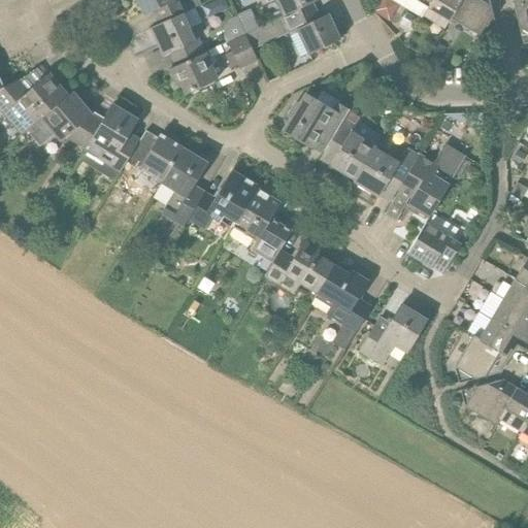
[(156,11),(179,0),(136,0),(144,17),(156,11)]
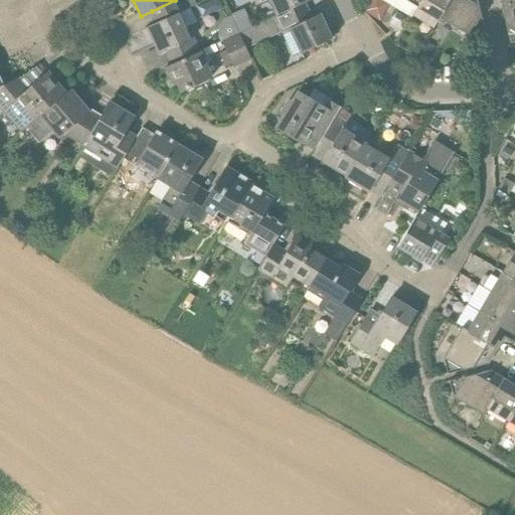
[(172,65),(200,52),(191,31),(187,33),(178,14),(184,11),(178,0),(175,0),(152,11),(158,24),(147,29),(159,56),(166,52),(172,65)]
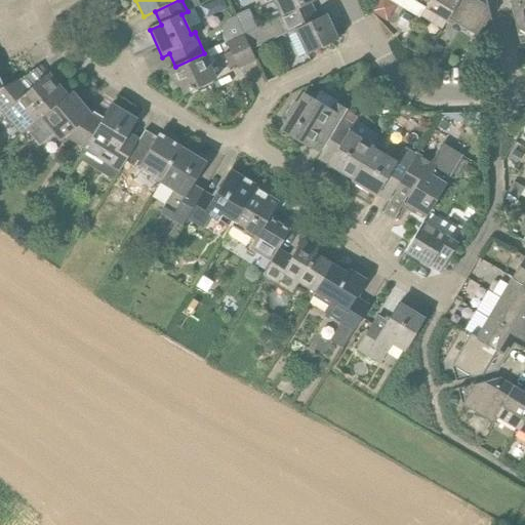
[(281,17),(306,6),(319,0),(318,0),(257,0),(260,5),(273,0),(281,17)]
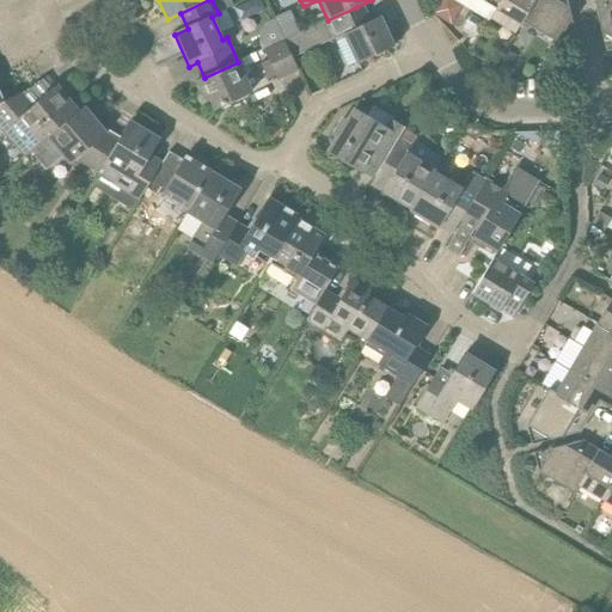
[(477,0),(496,11),(502,0),(477,0)]
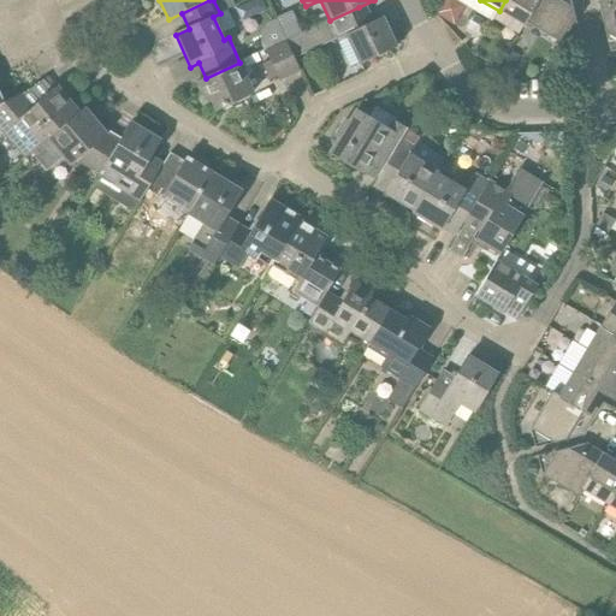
[(523,27),(526,23),(539,0),(505,0),(499,11),(523,27)]
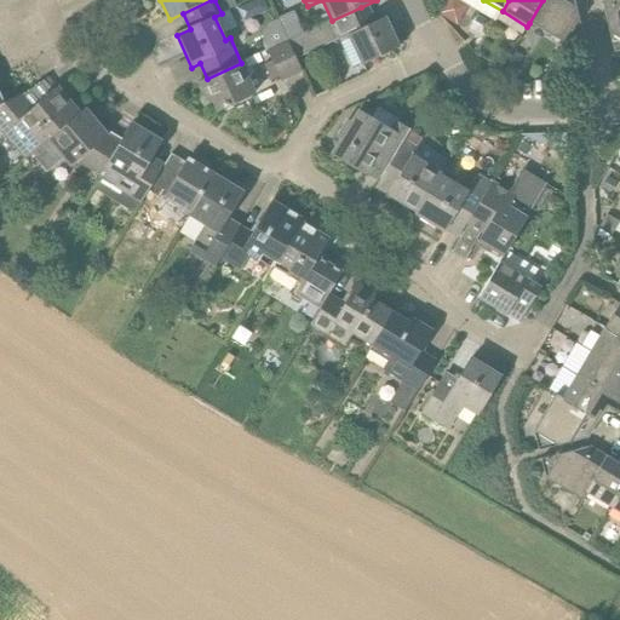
[(564,44),(584,39),(573,0),(543,0),(529,23),(564,44)]
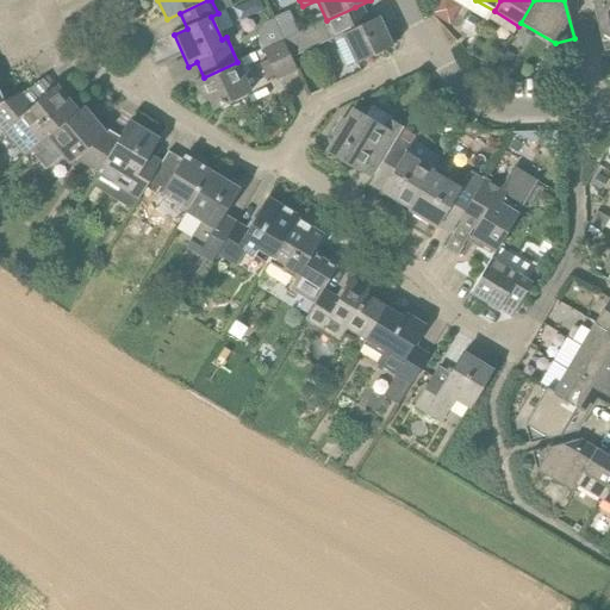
[(604,51),(609,50),(609,4),(602,0),(596,0),(592,5),(604,51)]
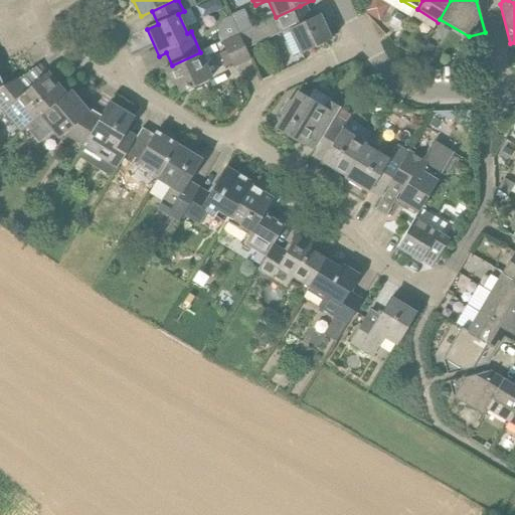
[(289,30),(301,55),(332,40),(320,15),(307,21),(300,6),(276,17),(238,34),(245,50),(281,34),(289,30)]
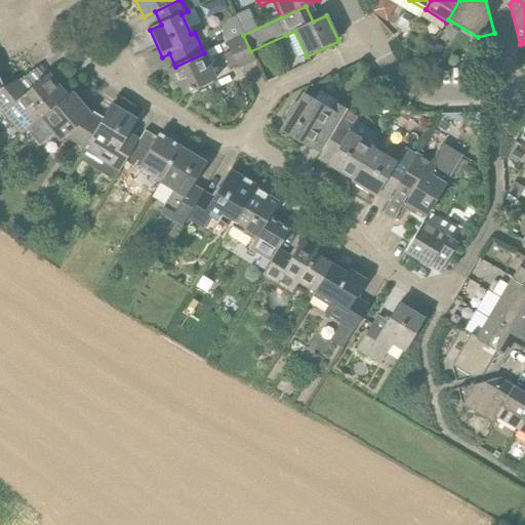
[(238,69),(255,62),(250,51),(243,35),(226,43),(231,55),(225,58),(230,70),(237,66),(238,69)]
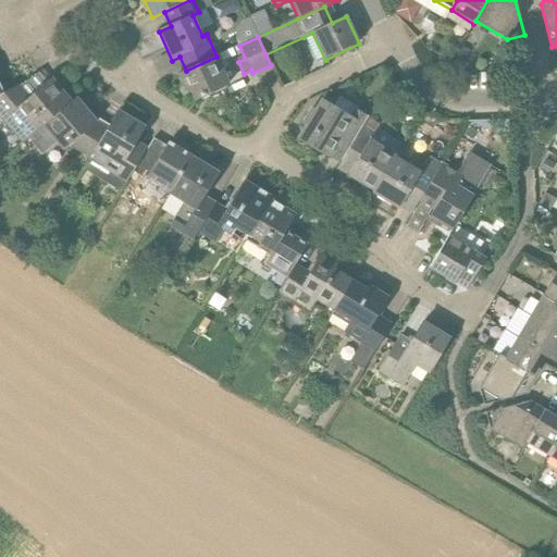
[(195,100),(230,85),(217,57),(186,71),(178,75),(186,91),(190,89),(195,100)]
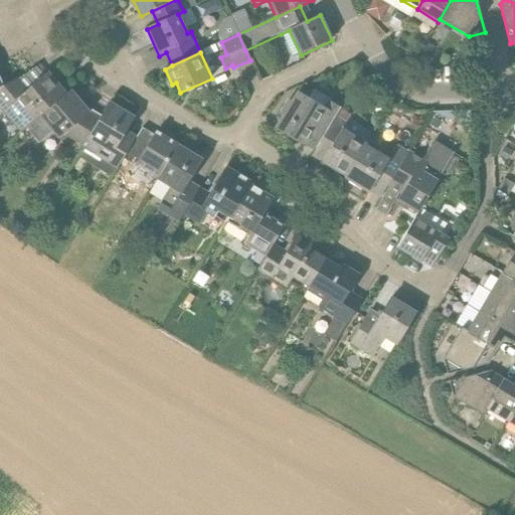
[(0,109),(21,133),(39,118),(66,95),(48,73),(27,92),(17,79),(3,86),(0,88),(0,109)]
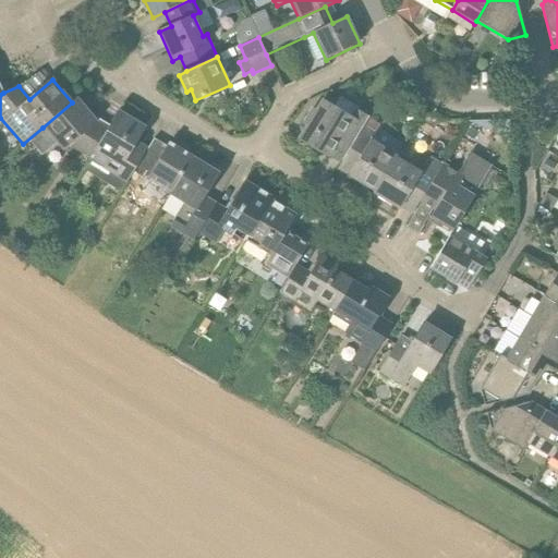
[(91,159),(108,130),(97,123),(76,99),(72,102),(43,128),(63,152),(70,146),(91,159)]
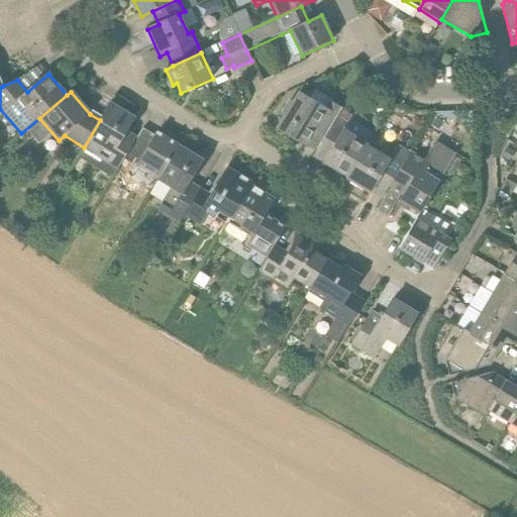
[(308,141),(318,148),(341,109),(329,101),(324,109),(299,94),(293,104),(290,102),(283,114),(286,116),(278,128),(306,145),(308,141)]
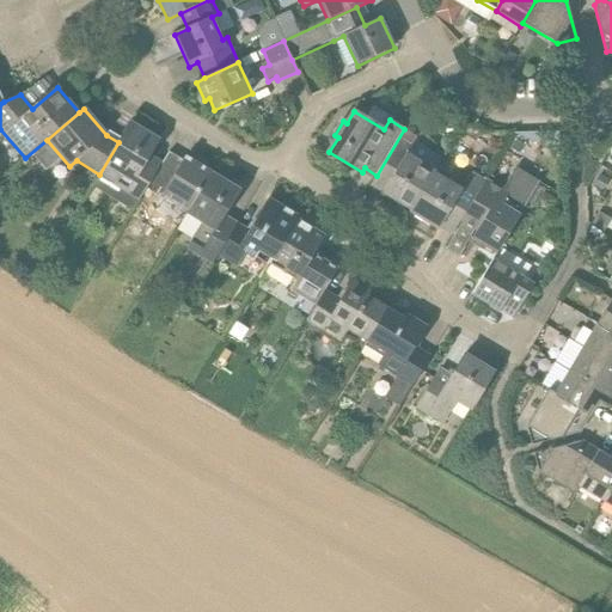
[(146,189),(157,171),(145,164),(159,141),(130,123),(118,142),(99,175),(114,183),(112,185),(139,202),(146,189)]
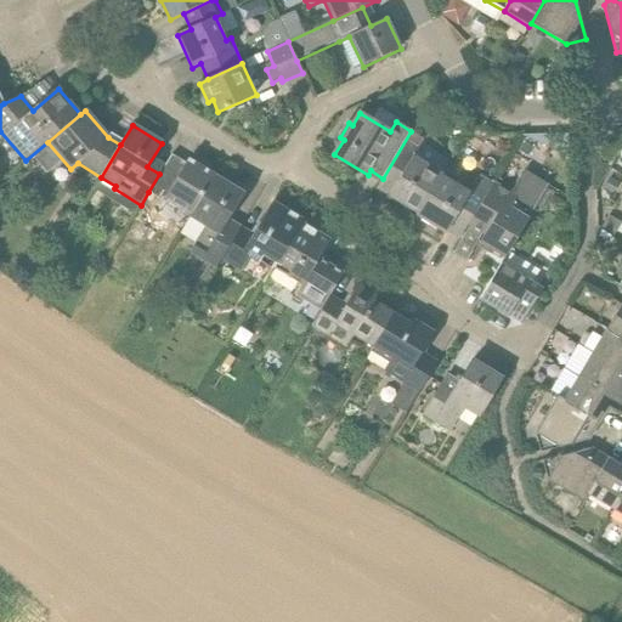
[(418,214),(442,175),(444,174),(416,157),(425,140),(411,131),(383,179),(377,188),(418,214)]
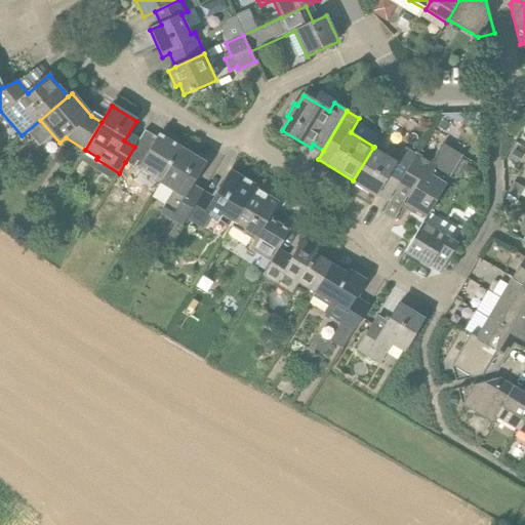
[(140,167),(162,180),(182,149),(168,140),(166,145),(145,131),(134,147),(125,162),(138,170),(140,167)]
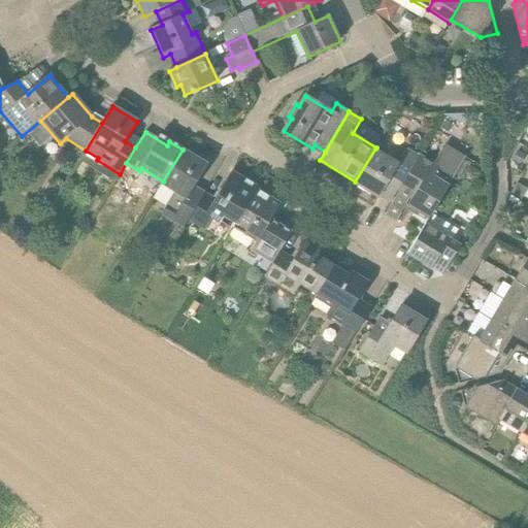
[(390,203),(397,191),(415,163),(403,156),(398,163),(375,149),(355,182),(353,183),(378,198),(380,196),(390,203)]
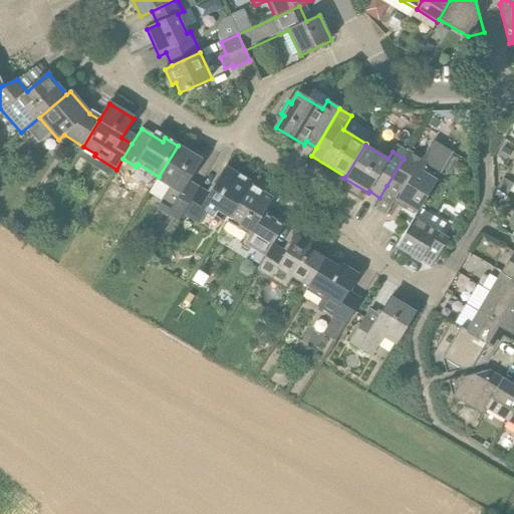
[(178,223),(183,215),(195,196),(184,190),(202,161),(178,146),(159,177),(157,180),(170,187),(157,210),(178,223)]
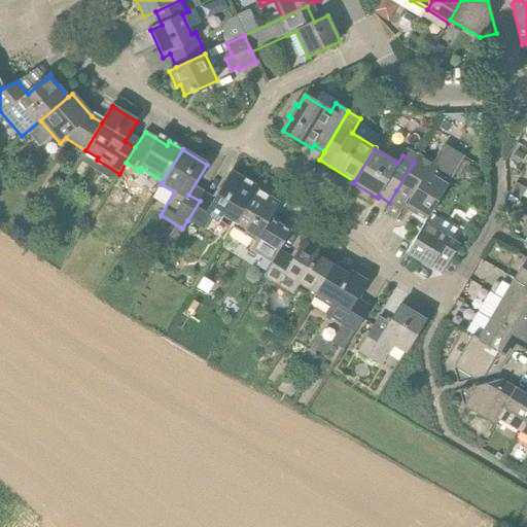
[(407,205),(428,218),(454,176),(419,154),(414,163),(396,190),(411,199),(407,205)]
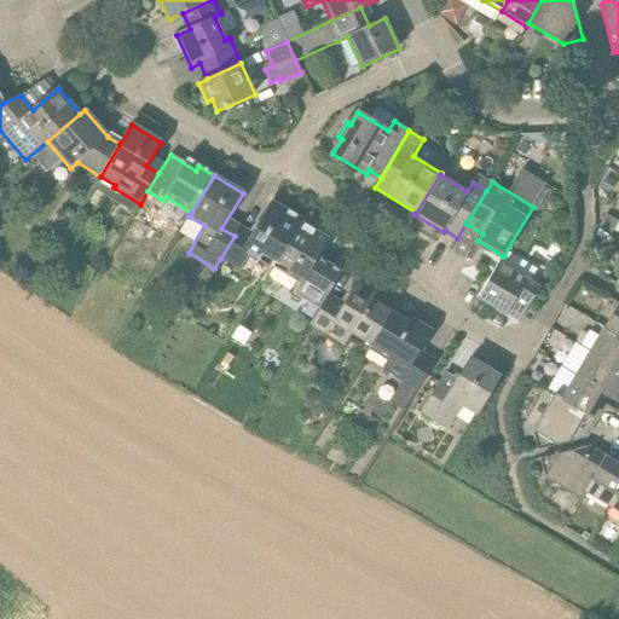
[(272,267),(300,223),(301,220),(272,202),(252,235),(239,227),(235,236),(220,259),(239,271),(248,256),(258,262),(259,260),(272,268),(272,267)]
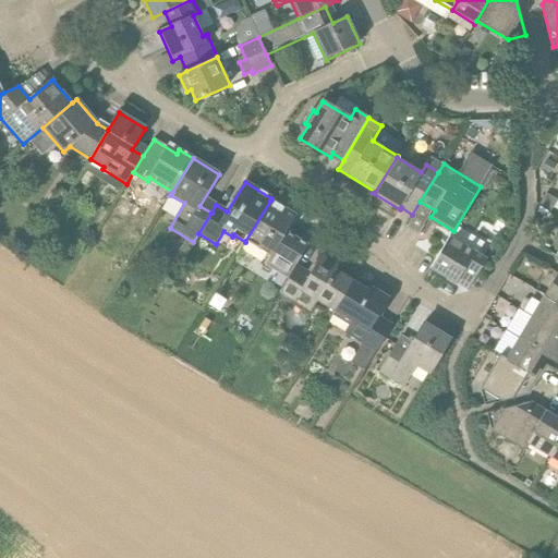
[(288,279),(295,266),(301,257),(291,251),(298,240),(286,233),(296,216),(270,201),(245,241),(269,255),(264,264),(288,279)]
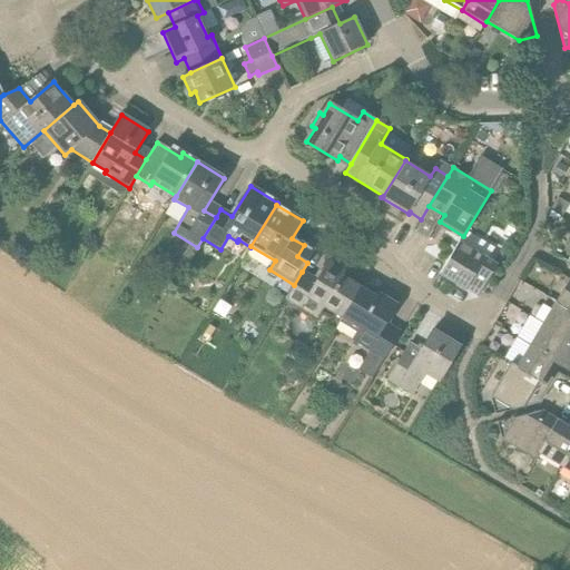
[(460,243),(440,275),(478,298),(498,266),(460,243)]
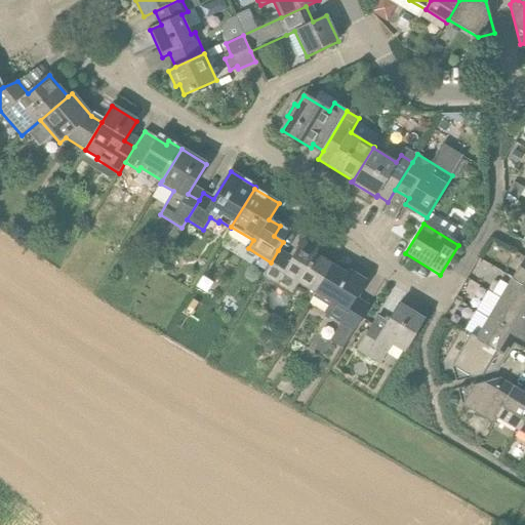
[(296,287),(312,297),(331,265),(316,254),(317,251),(301,242),(291,258),(278,250),(271,263),(263,276),(292,294),(296,287)]
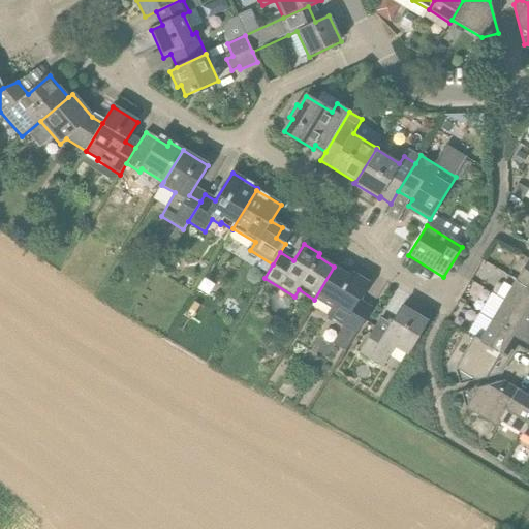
[(515,279),(528,287),(528,259),(527,258),(515,279)]
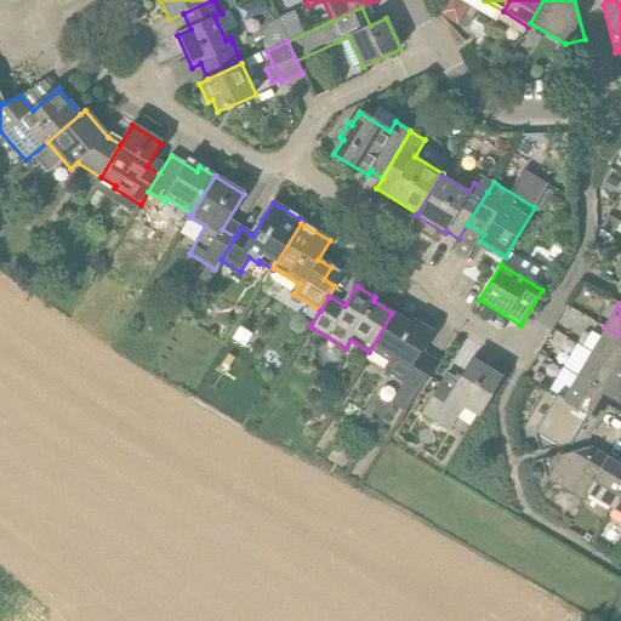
[(417,392),(437,363),(421,352),(433,332),(414,320),(411,325),(392,313),(369,352),(388,364),(383,371),(417,392)]
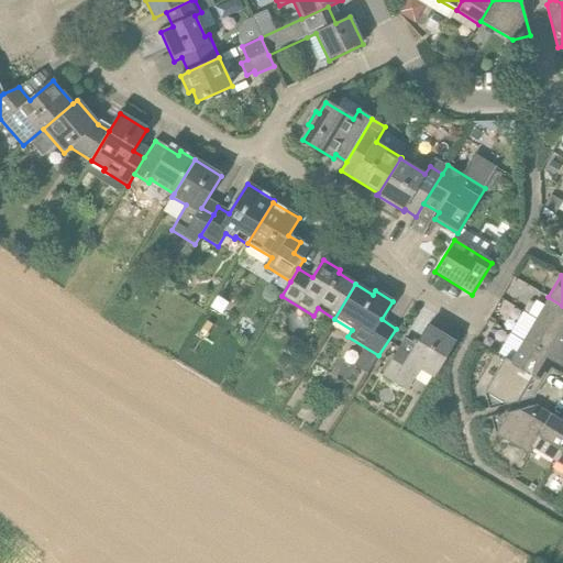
[(562,306),(548,297),(536,319),(562,334),(562,306)]
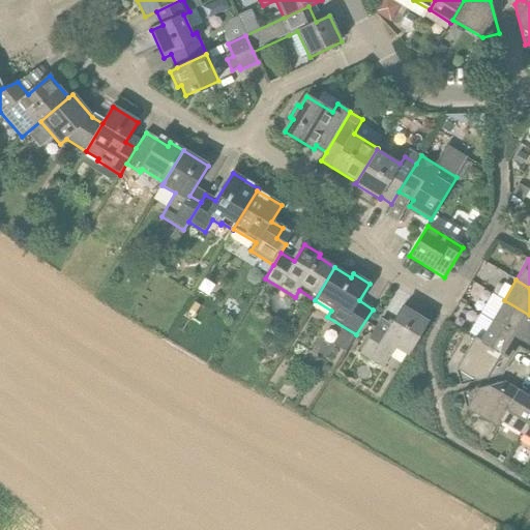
[(491,323),(529,346),(529,330),(528,329),(529,324),(529,315),(504,300),(491,323)]
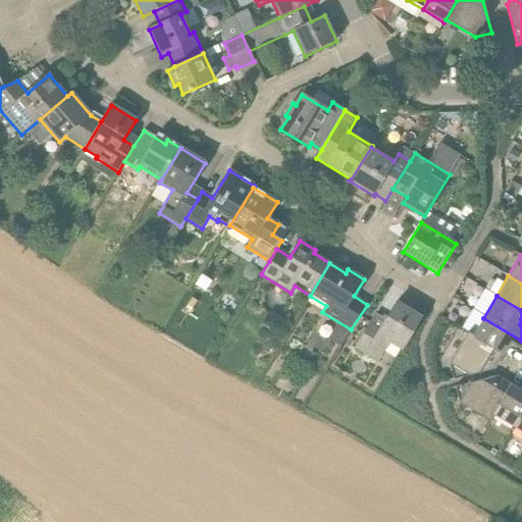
[(390,342),(402,349),(421,317),(397,303),(380,329),(370,323),(355,349),(377,363),(390,342)]
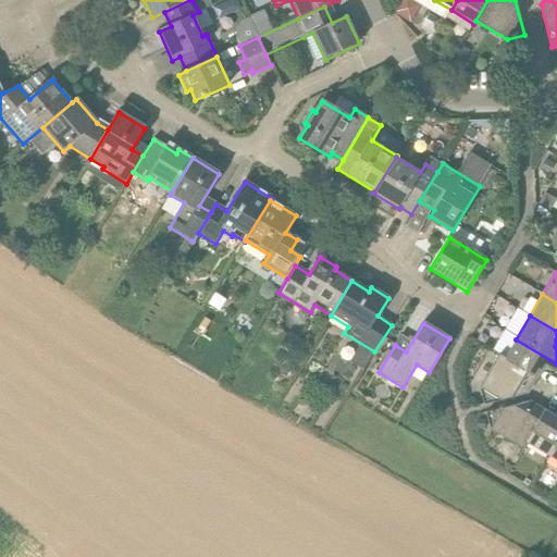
[(556,372),(556,363),(516,339),(506,358),(537,375),(544,364),(556,372)]
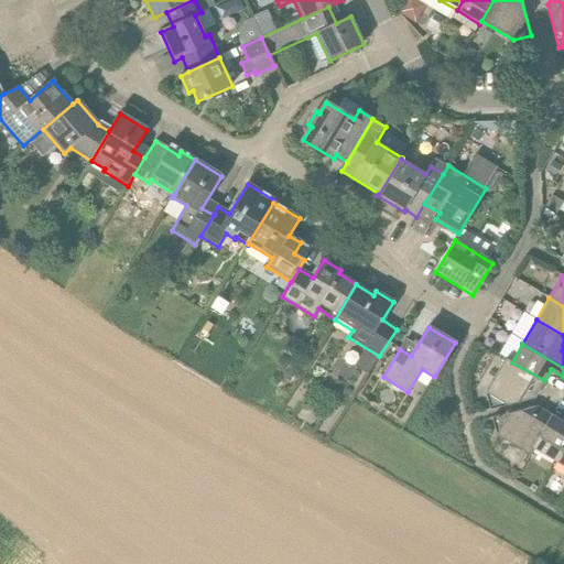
[(490,410),(533,399),(544,380),(512,362),(506,359),(486,393),(490,410)]
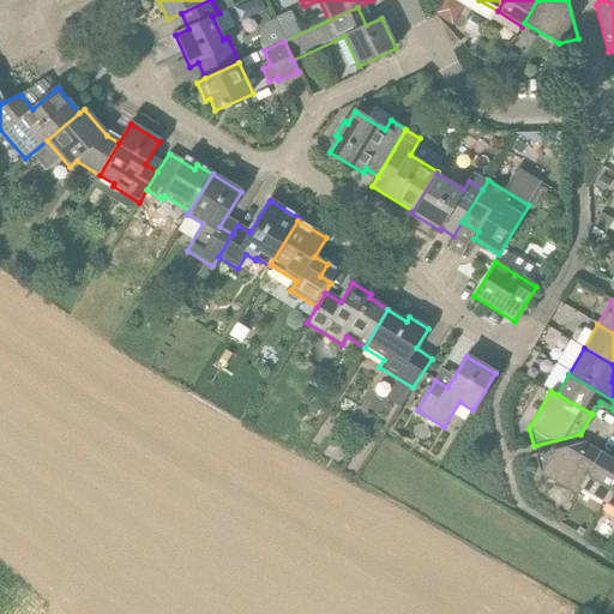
[(578,495),(582,489),(602,453),(583,443),(536,455),(541,475),(577,497),(578,495)]
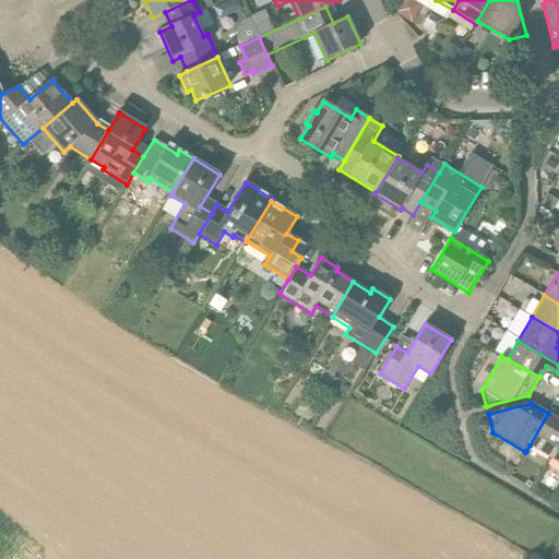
[(530,445),(549,458),(558,441),(558,419),(558,420),(548,413),(530,445)]
